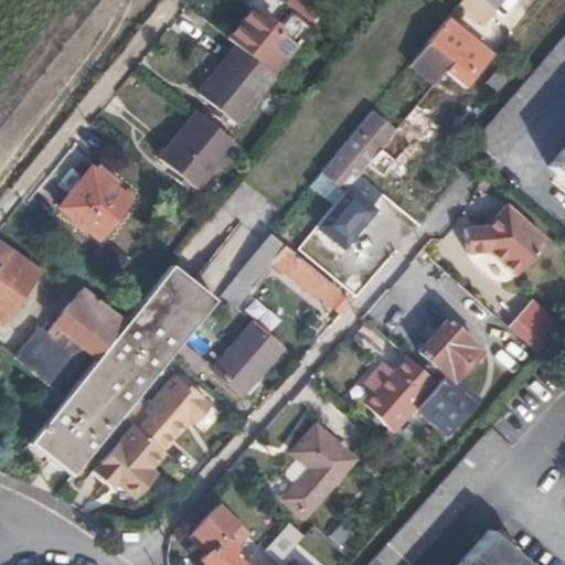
[(320,10),(307,0),(285,0),(284,1),(305,19),(309,23),(320,10)]
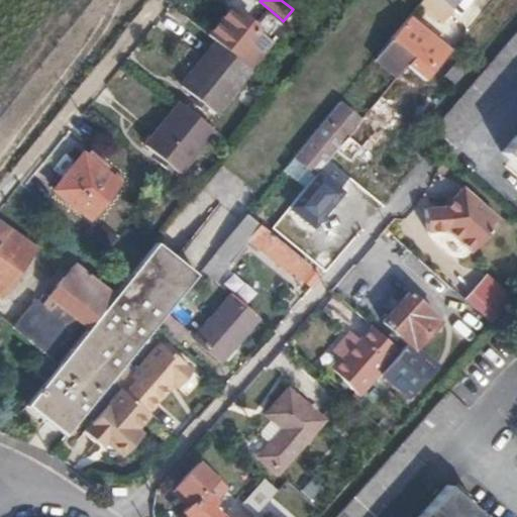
[(424,0),(421,4),(441,21),(459,0),(424,0)]
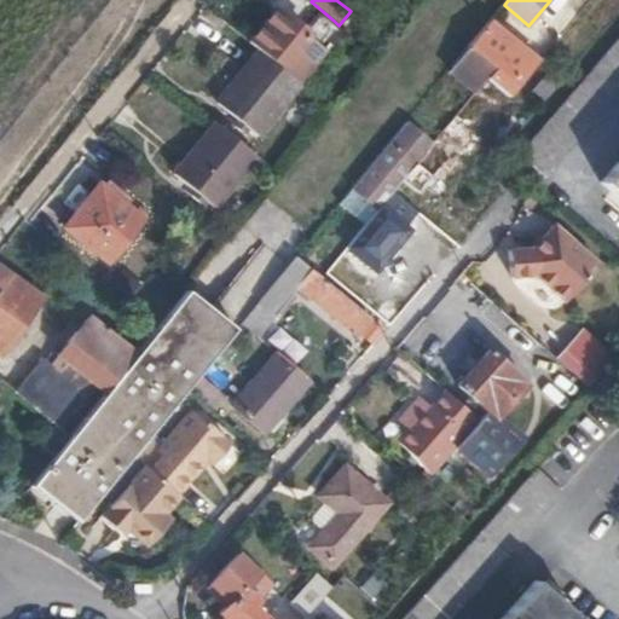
[(300,82),(311,69),(289,50),(289,48),(304,32),(304,30),(277,9),(250,41),(300,82)]
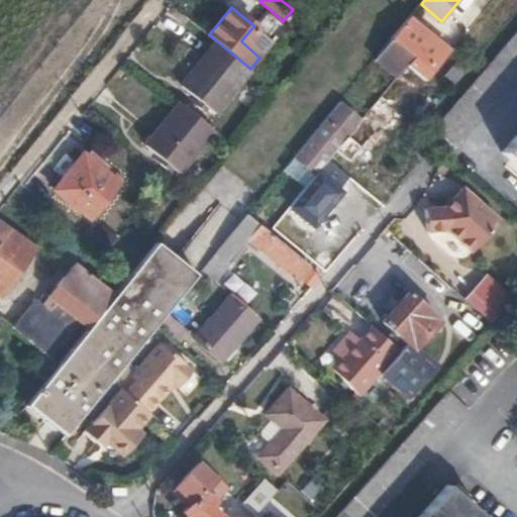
[(410,18),(393,38),(413,56),(408,64),(425,79),(433,70),(429,67),(443,47),(410,18)]
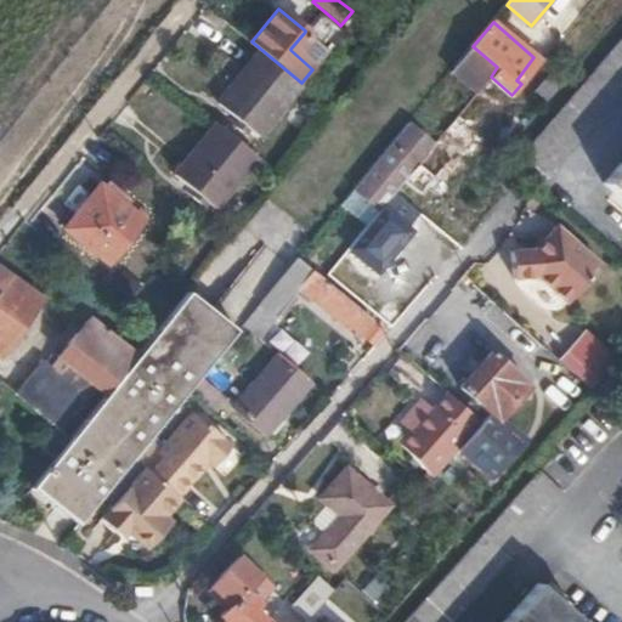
[(317,43),(305,32),(290,49),(290,50),(312,69),(314,68),(322,57),(328,50),(317,43)]
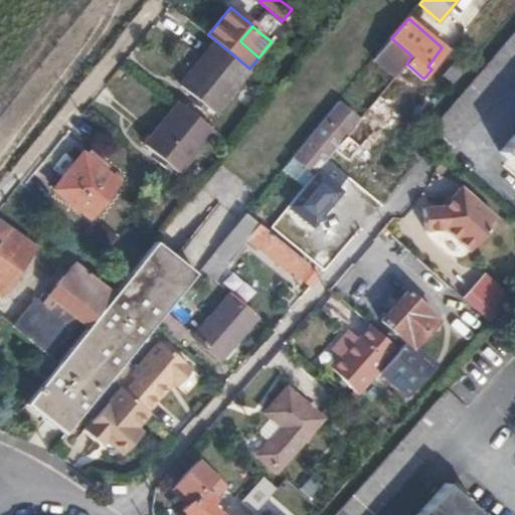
[(268,29),(263,35),(272,41),(277,35),(268,29)]
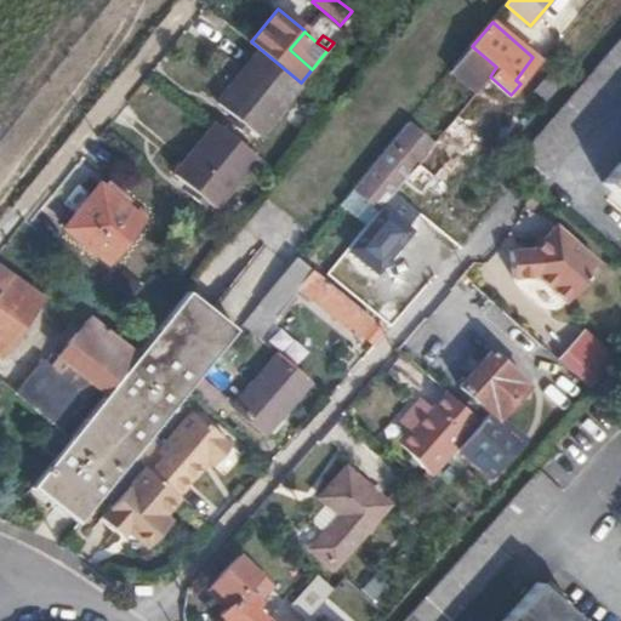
[(620,36),(520,153),(545,175),(610,100),(620,85),(620,36)]
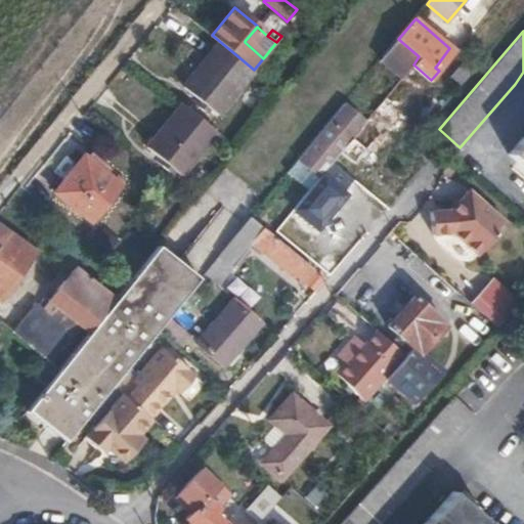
[(398,39),(383,58),(403,76),(413,64),(419,56),(398,39)]
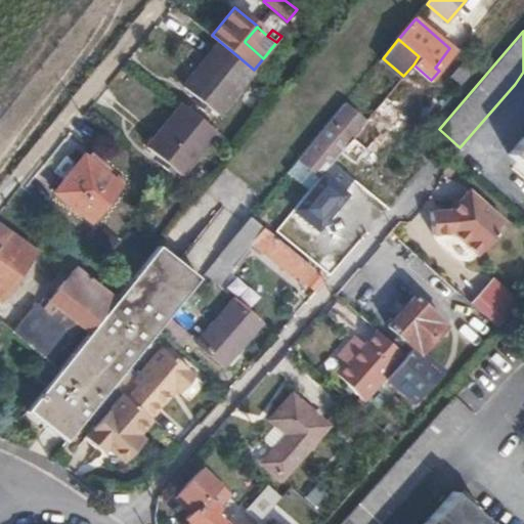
[(218,44),(185,85),(218,113),(251,71),(218,44)]
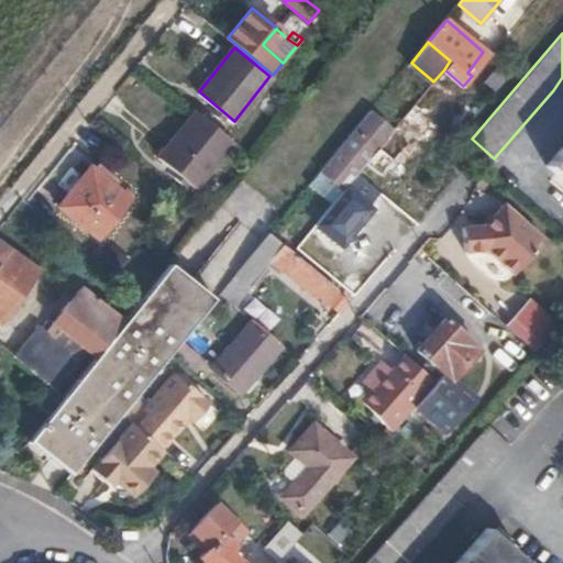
[(412,108),(394,129),(379,146),(395,159),(407,143),(408,141),(419,128),(417,125),(422,118),(412,108)]
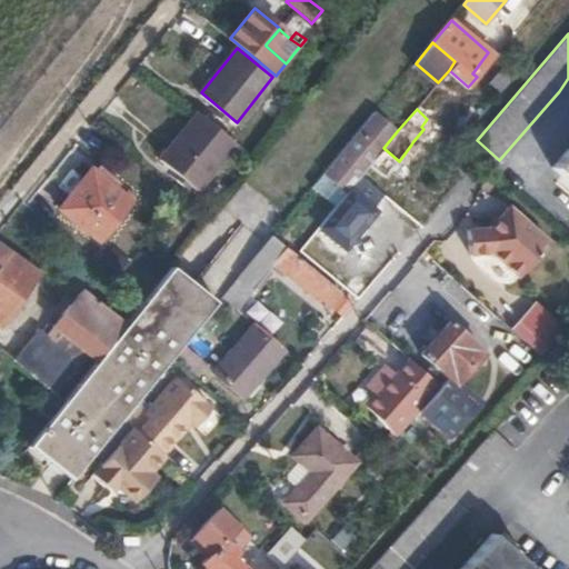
[(196,190),(236,142),(199,111),(159,159),(196,190)]
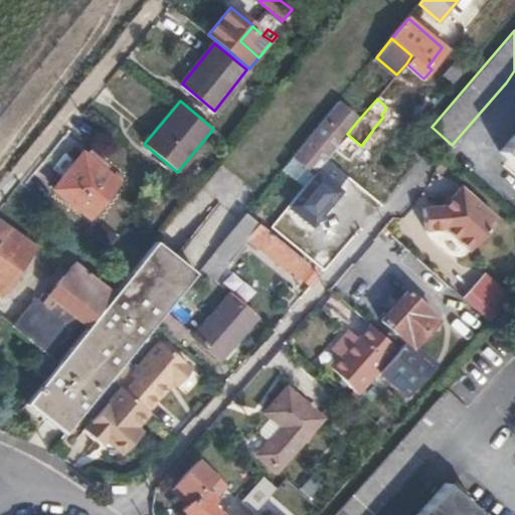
[(340,102),(294,156),(314,173),(318,168),(326,159),(340,143),(347,134),(360,118),(340,102)]
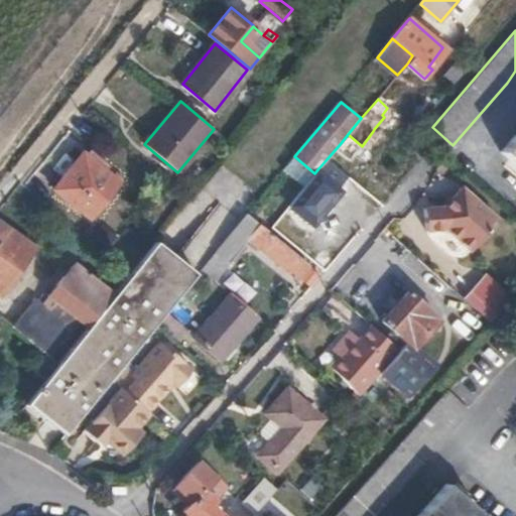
[(515,161),(515,133),(502,150),(515,161)]
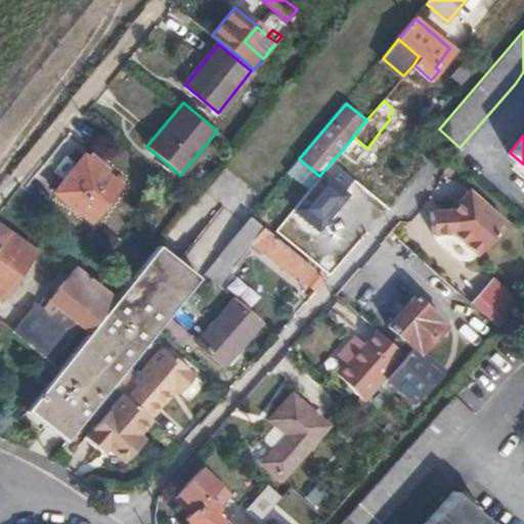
[(346,145),(332,162),(342,170),(355,154),(346,145)]
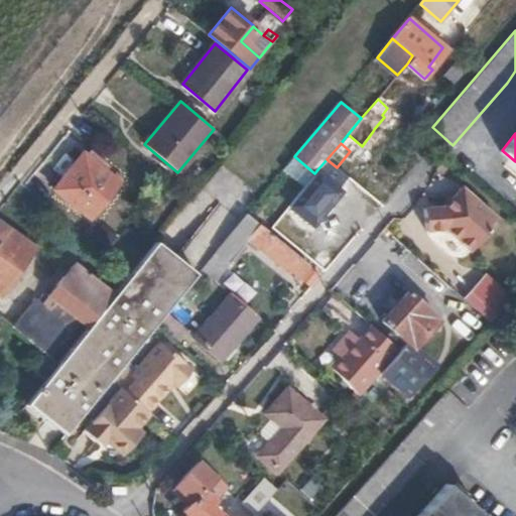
[(84,152),(53,189),(89,218),(118,179),(84,152)]
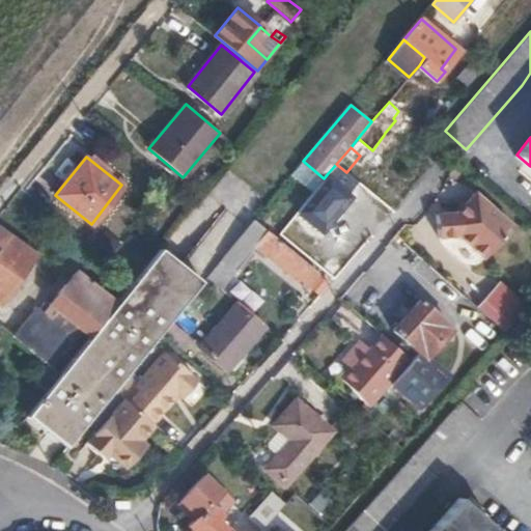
[(328,173),(324,178),(308,196),(278,232),(284,238),(288,233),(294,236),(296,234),(303,226),(323,202),(326,204),(342,186),(328,173)]
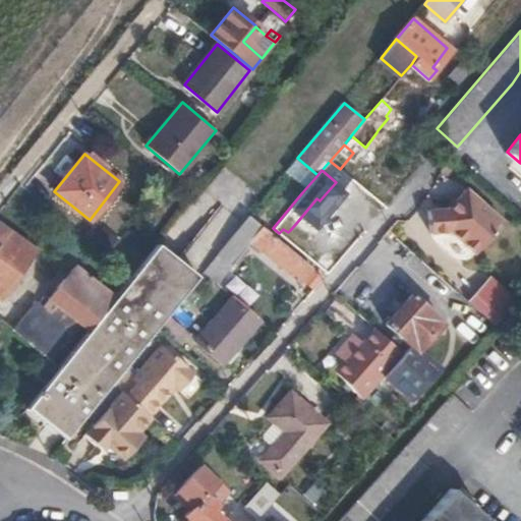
[(449,211),(429,213),(431,234),(450,232),(475,254),(504,223),(466,191),(449,211)]
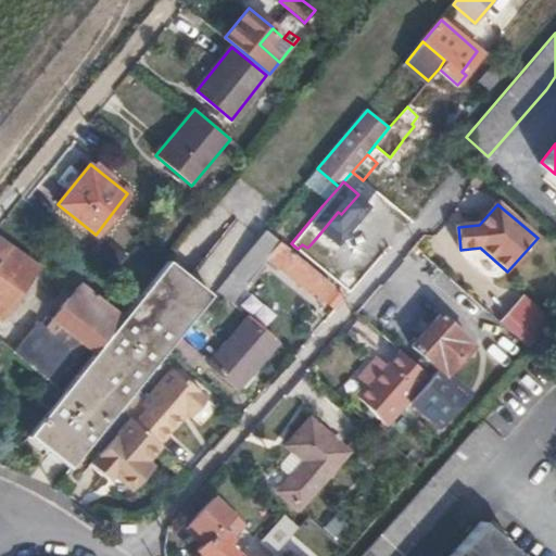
[(267,230),(217,290),(230,302),(266,257),(285,273),(320,302),(333,287),(308,266),(267,230)]
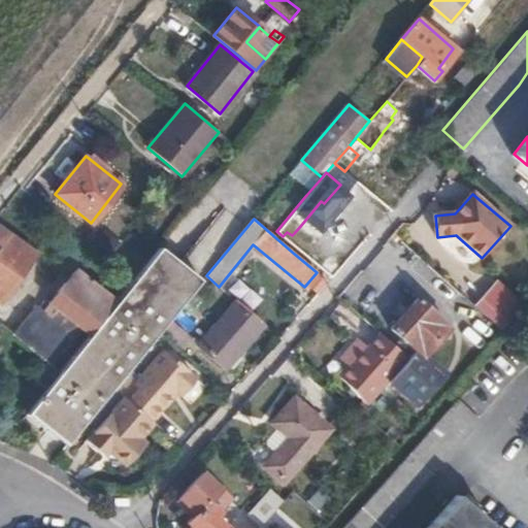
[(301,225),(294,233),(301,239),(303,237),(307,231),(301,225)]
